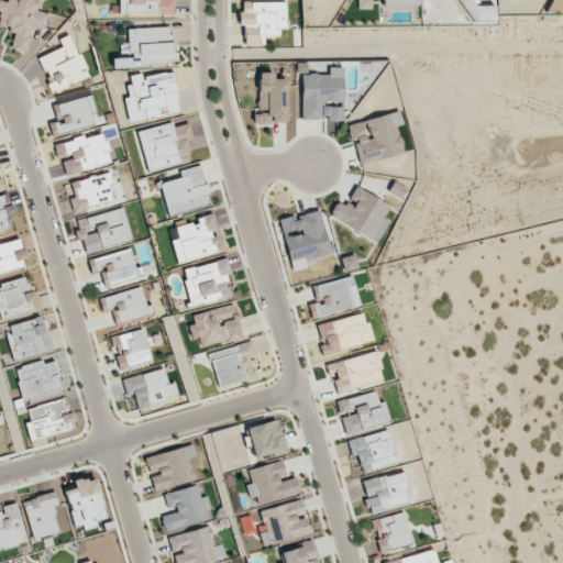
[(7,0),(7,2),(0,0),(0,11),(0,25),(14,29),(10,48),(26,53),(33,25),(44,28),(47,13),(37,11),(40,1),(36,0),(7,0)]
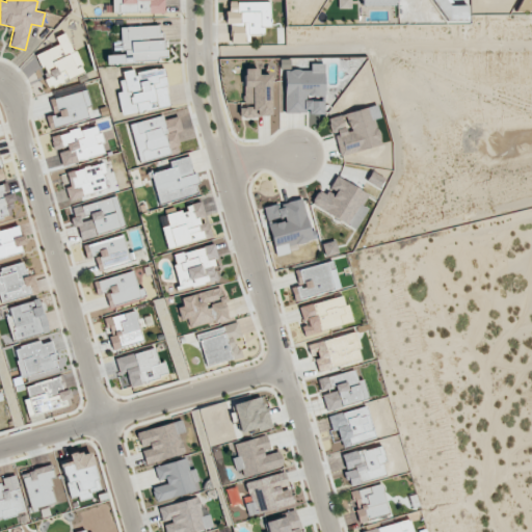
[(112,0),(112,12),(163,14),(163,0),(112,0)]
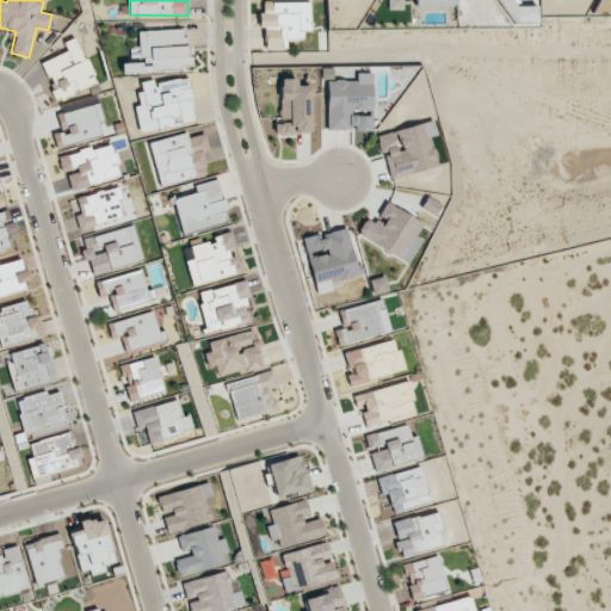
[(402,0),(388,0),(388,10),(403,10),(402,0)]
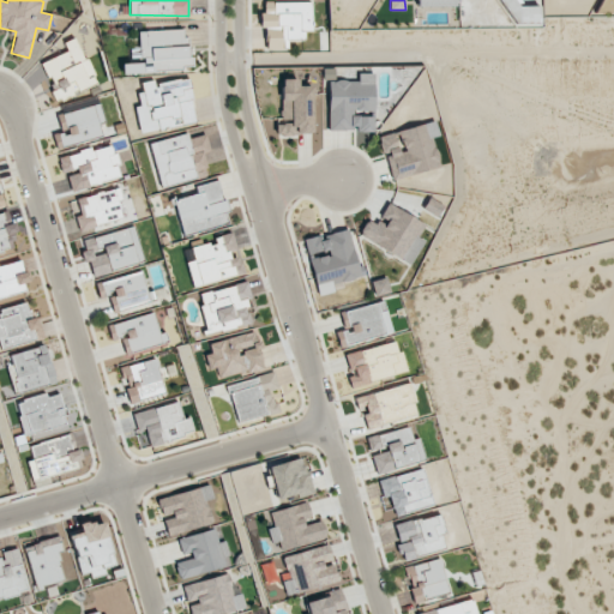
[(311,2),(263,2),(263,49),(286,49),(286,38),(304,38),(304,30),(311,30),(311,2)]
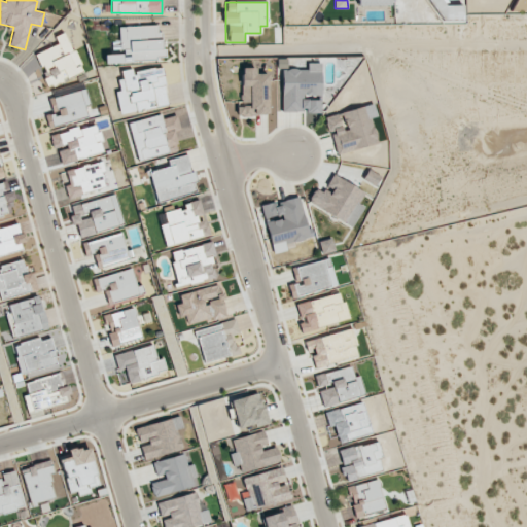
[(119,27),(120,54),(104,55),(104,62),(162,60),(161,25),(119,27)]
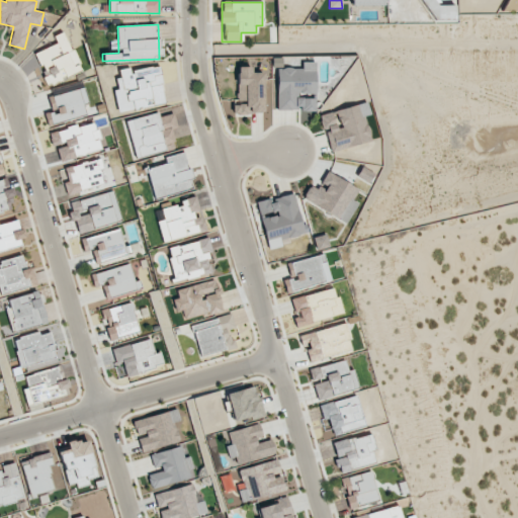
[(57,44),(34,54),(49,85),(81,70),(64,31),(54,36),(57,44)]
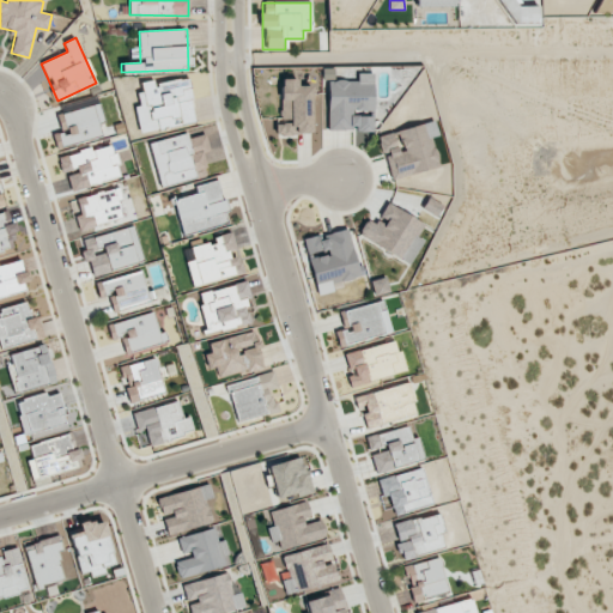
[(357,82),(328,80),(327,131),(372,131),(374,73),(357,73),(357,82)]
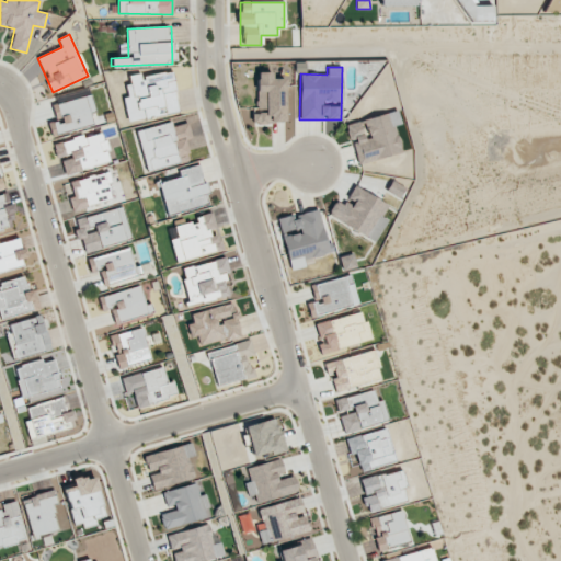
[(127,122),(179,112),(172,71),(140,77),(140,73),(126,76),(129,96),(123,98),(127,122)]
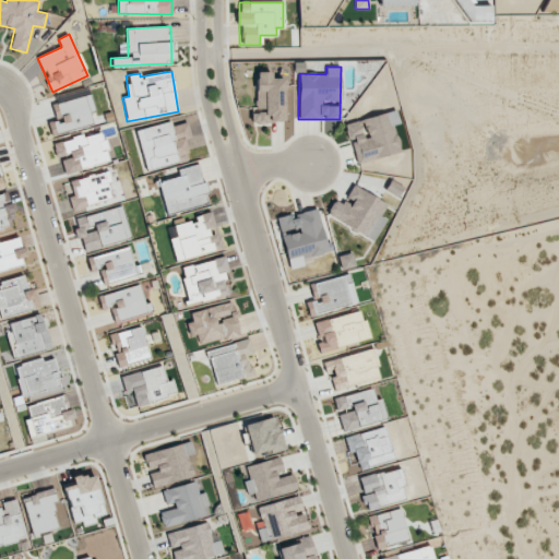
[(283,78),(271,79),(271,72),(253,72),(254,123),(284,122),(283,78)]
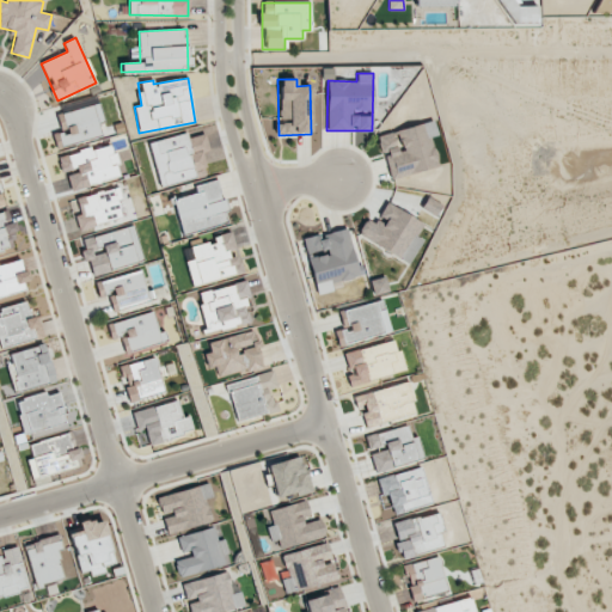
[(55,146),(106,133),(99,103),(56,114),(61,132),(53,134),(55,146)]
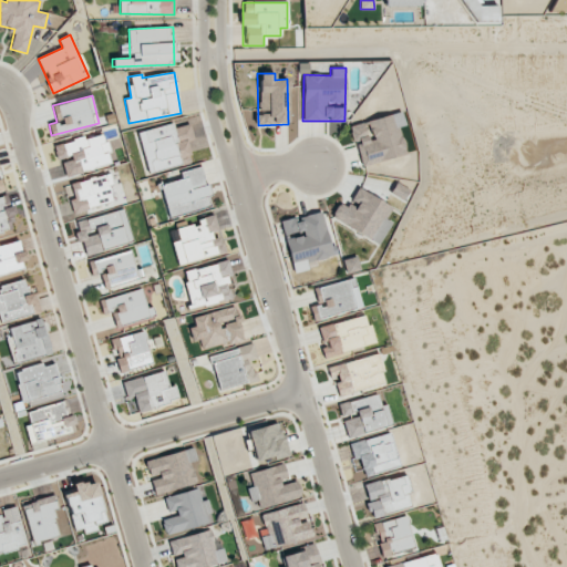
[(351,123),(360,165),(406,155),(399,114),(351,123)]
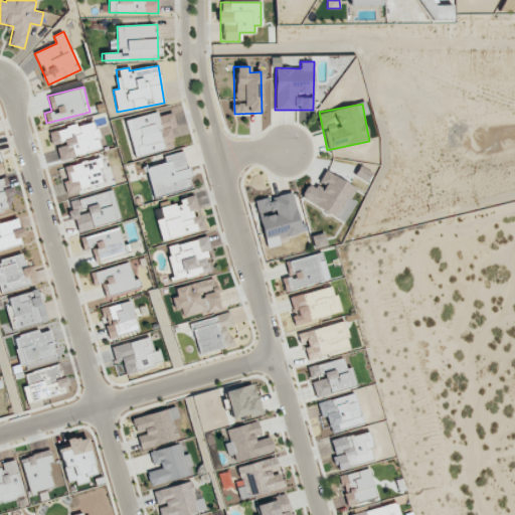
[(125,120),(134,157),(165,149),(164,143),(179,139),(172,113),(157,116),(156,112),(125,120)]
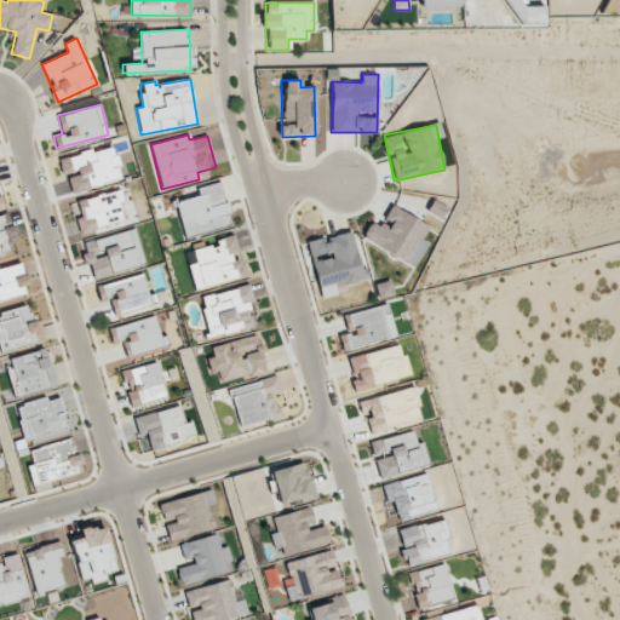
[(72,191),(121,181),(114,147),(92,151),(92,150),(58,159),(62,174),(76,171),(78,176),(68,178),(72,191)]
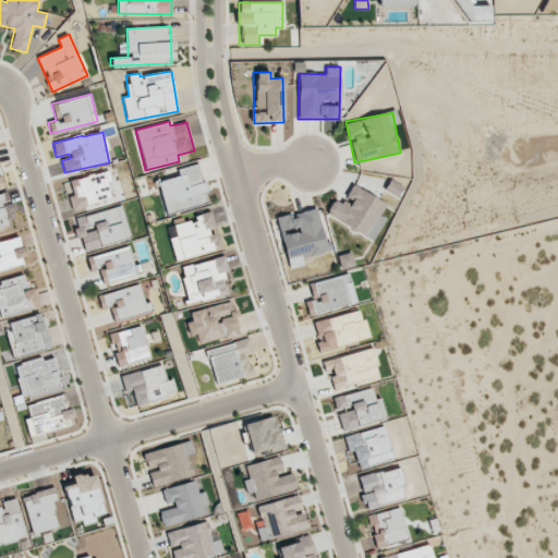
[(157,182),(166,215),(208,203),(198,164),(177,169),(178,177),(157,182)]
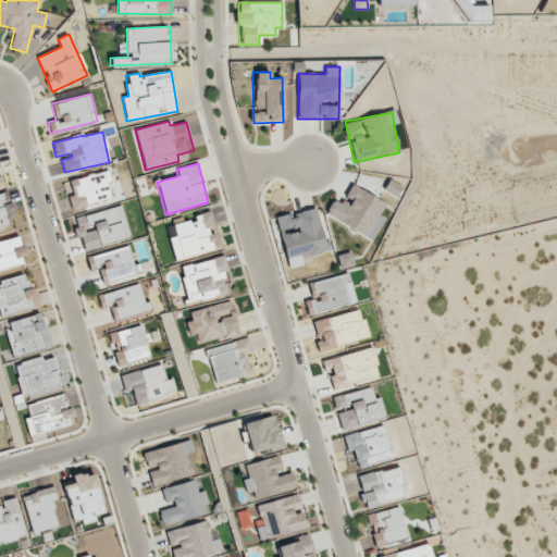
[(70,208),(111,200),(107,181),(110,181),(109,172),(64,181),(70,208)]
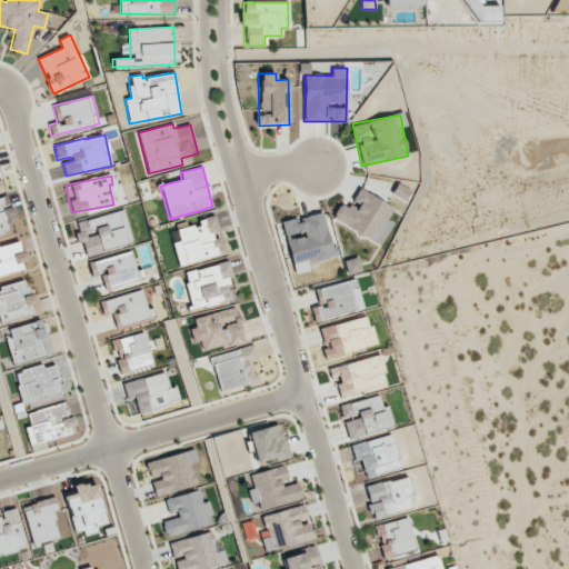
[(380,246),(392,223),(387,220),(393,208),(359,188),(348,207),(340,203),(332,219),(380,246)]
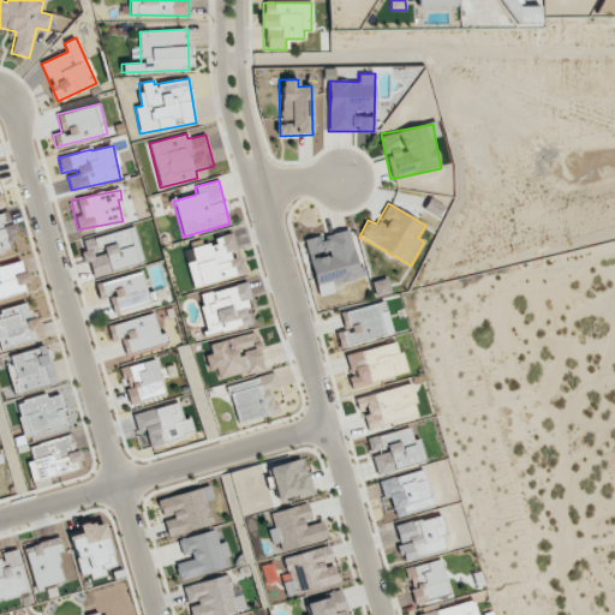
[(0,215),(0,252),(15,249),(6,214),(0,215)]
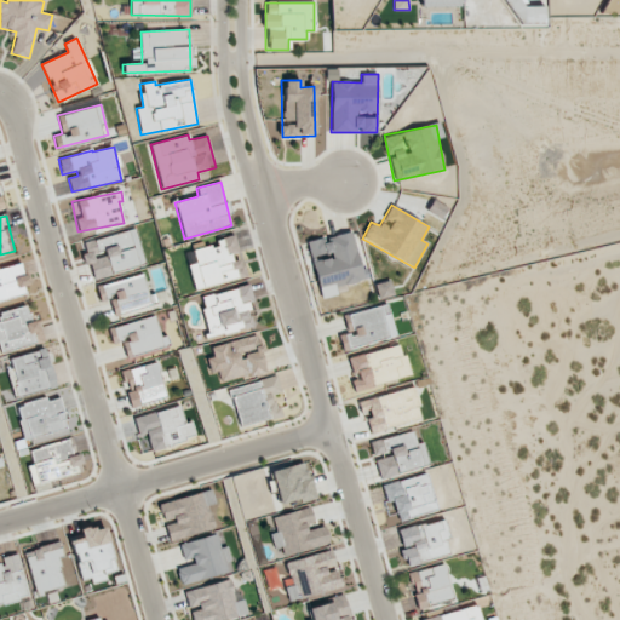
[(144,264),(135,229),(84,242),(87,253),(81,254),(85,265),(90,263),(95,277),(144,264)]
